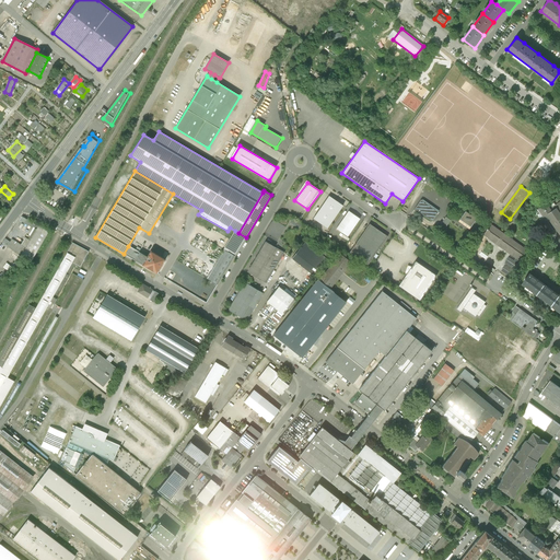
[(343,206),(329,196),(313,219),(327,229),(343,206)]
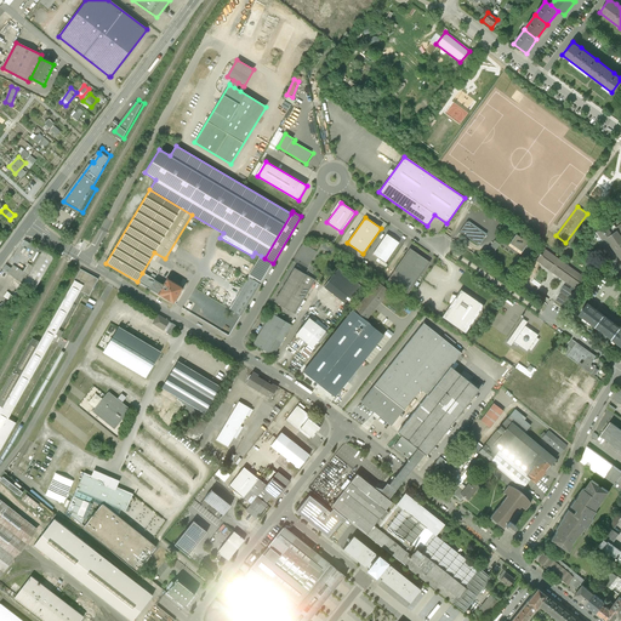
[(467,222),(460,232),(479,245),(486,235),(467,222)]
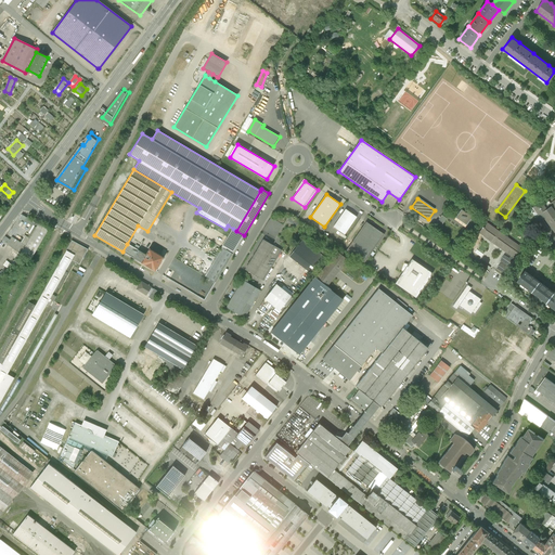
[(554,210),(554,211),(554,210),(554,199),(545,207),(542,202),(534,207),(543,220),(545,218),(554,231),(554,210)]
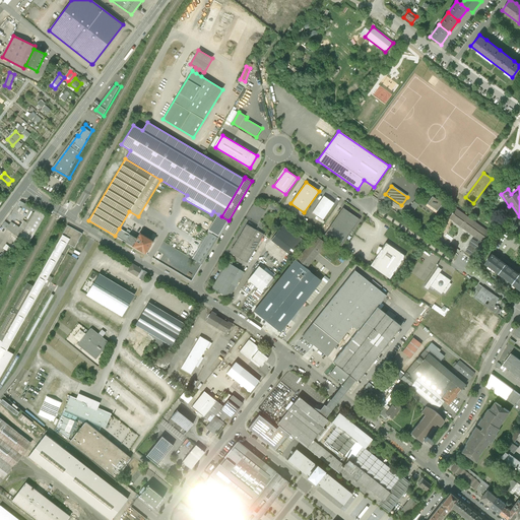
[(432,196),(427,203),(437,211),(442,203),(432,196)]
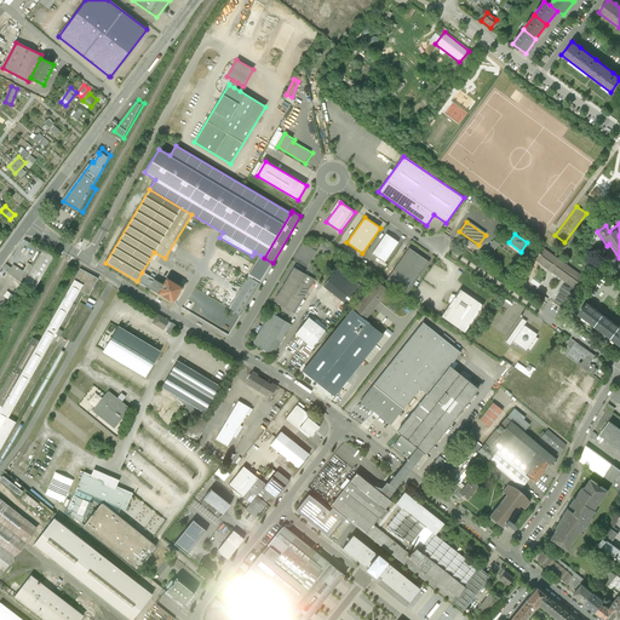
[(386,235),(372,254),(385,263),(399,244),(386,235)]
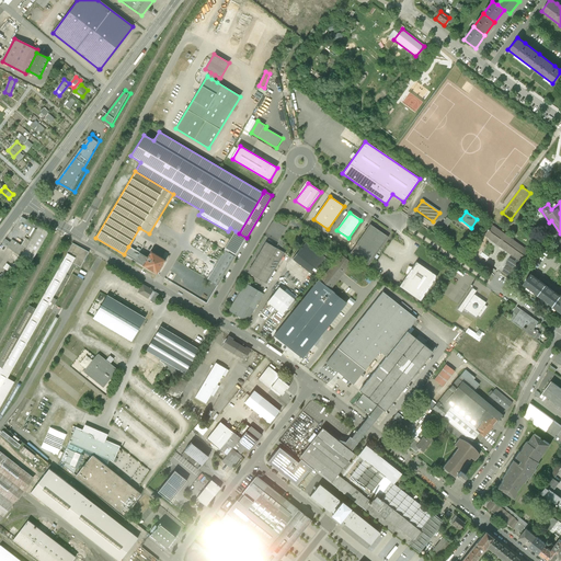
[(21,258),(31,263),(48,232),(22,217),(19,221),(33,229),(29,236),(31,237),(29,240),(25,239),(21,245),(12,240),(10,242),(6,240),(2,243),(8,247),(8,248),(21,256),(21,258)]
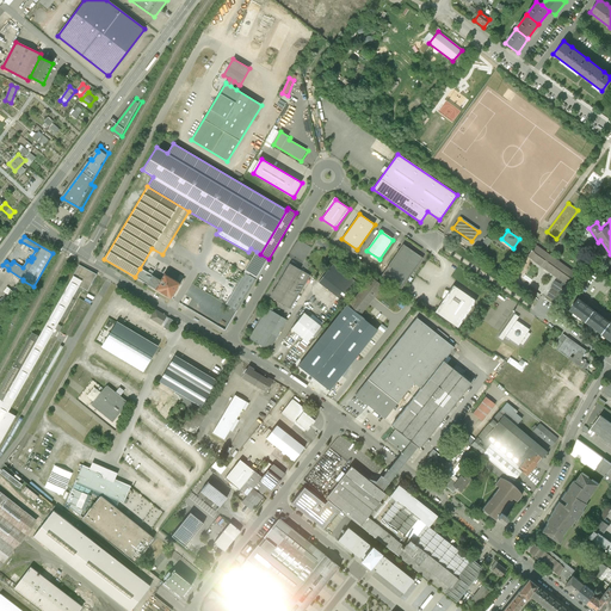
[(488,250),(493,239),(486,236),(482,247),(488,250)]
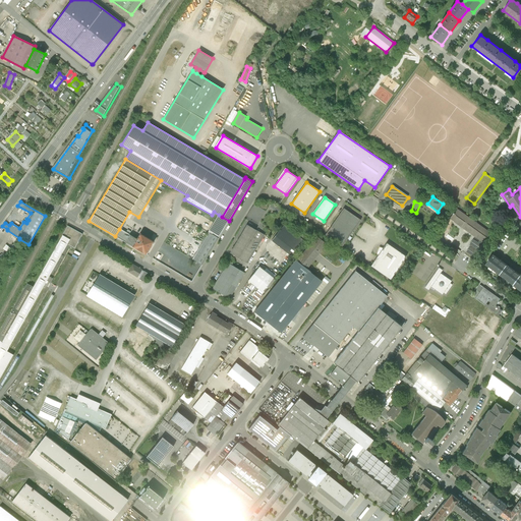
[(271,207),(279,212),(281,209),(273,204),(271,207)]
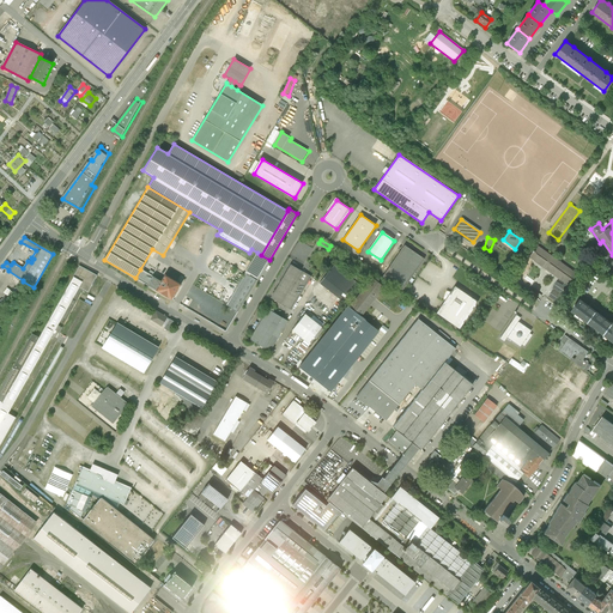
[(424,259),(405,246),(383,275),(402,290),(424,259)]
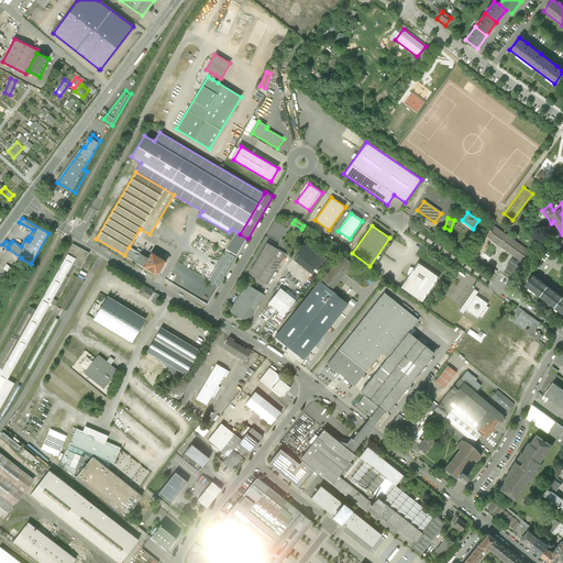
[(489,230),(488,231),(488,232),(486,236),(519,260),(517,262),(511,258),(507,264),(509,265),(504,272),(512,277),(518,271),(517,271),(518,267),(519,268),(527,258),(531,253),(495,225),(490,231),(489,230)]
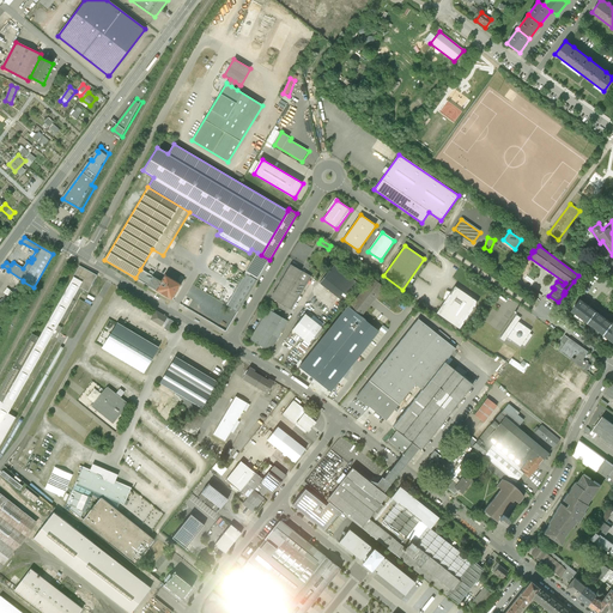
[(237,311),(269,260),(261,255),(258,253),(226,305),(237,311)]
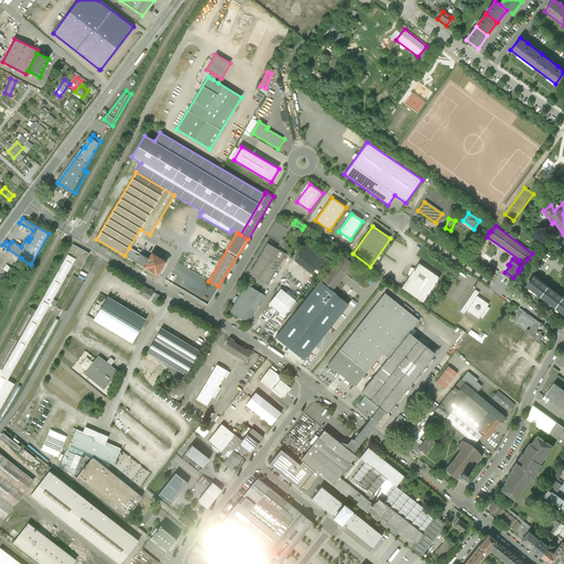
[(268,243),(249,274),(267,284),(284,255),(268,243)]
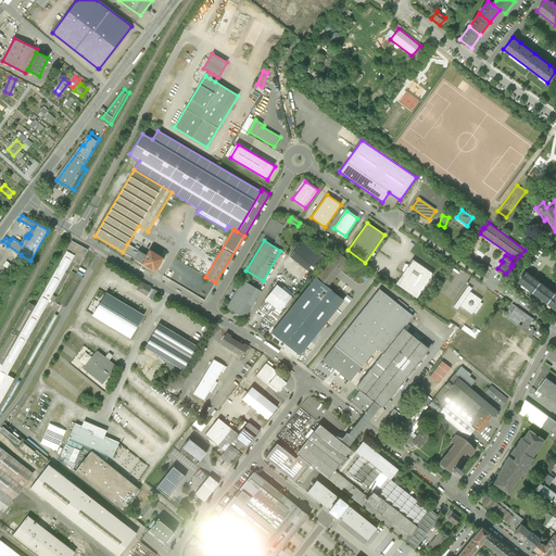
[(304,240),(290,257),(311,274),(324,256),(304,240)]
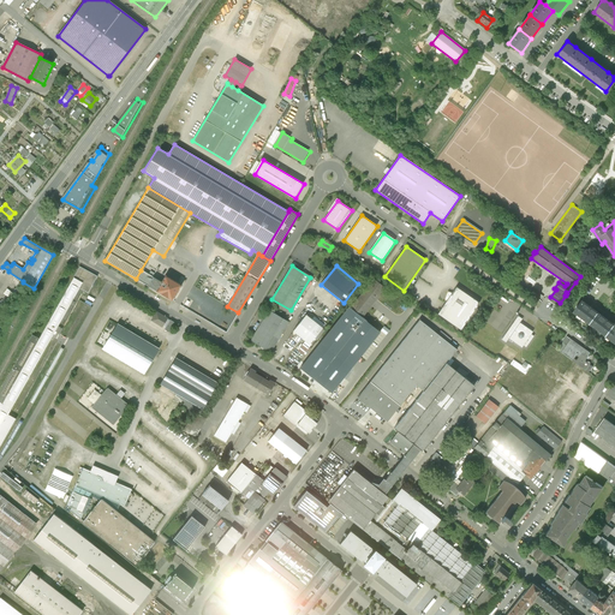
[(33,334),(0,390),(0,447),(16,419),(12,417),(9,415),(55,332),(58,327),(79,288),(88,293),(97,276),(81,267),(40,339),(33,334)]
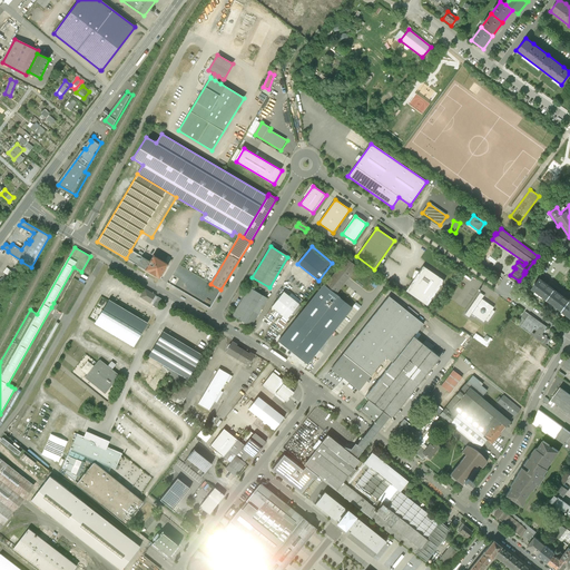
[(126,258),(146,271),(150,263),(130,251),(126,258)]
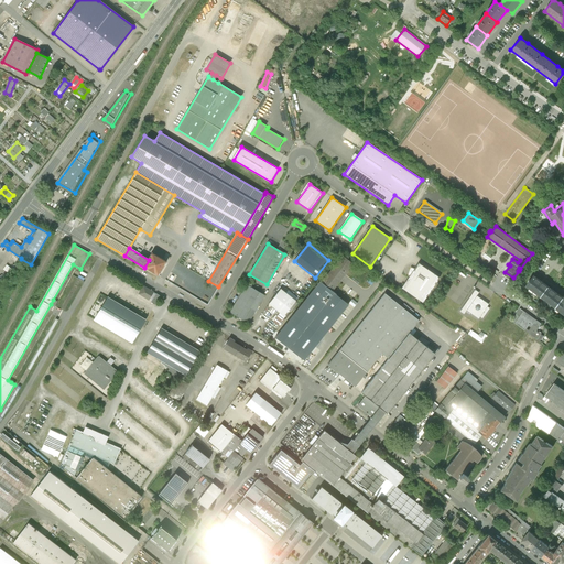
[(152,253),(149,260),(144,268),(158,275),(166,261),(152,253)]
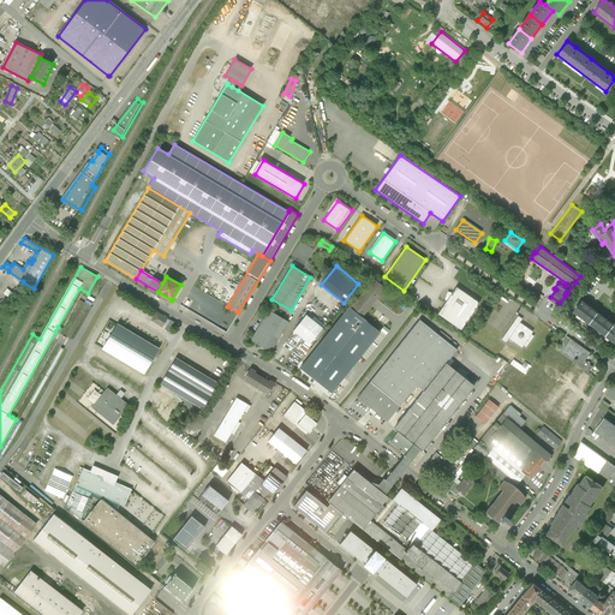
[(374,279),(350,309),(363,318),(386,288),(374,279)]
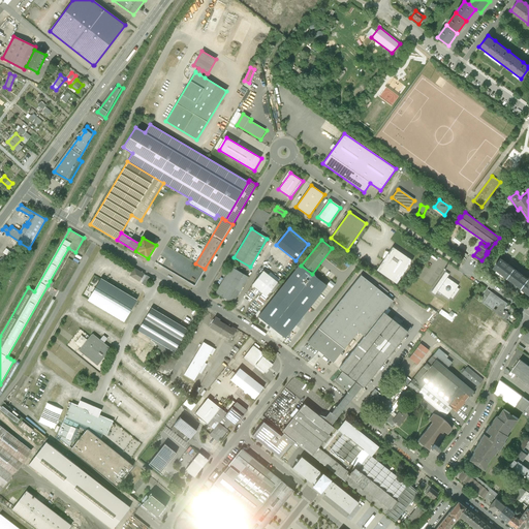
[(412,261),(393,247),(389,253),(387,252),(385,251),(382,259),(384,260),(377,271),(396,284),(412,261)]
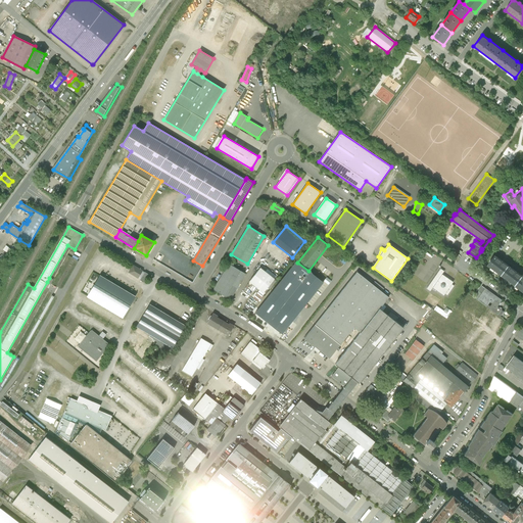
[(3,254),(0,257),(0,263),(3,266),(8,258),(3,254)]
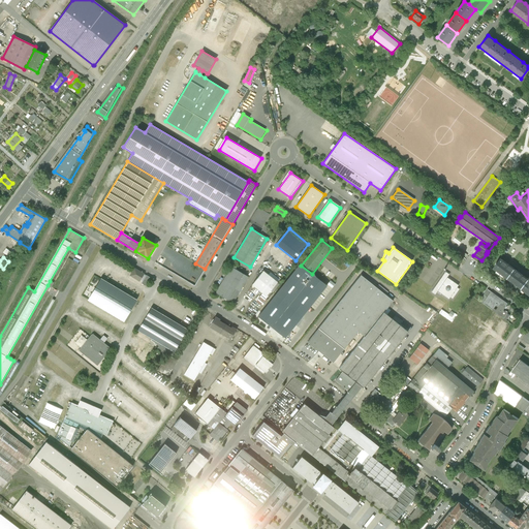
[(521,289),(528,294),(528,278),(528,279),(522,275),(508,265),(501,258),(498,262),(497,262),(496,263),(497,263),(494,269),(522,289),(521,289)]
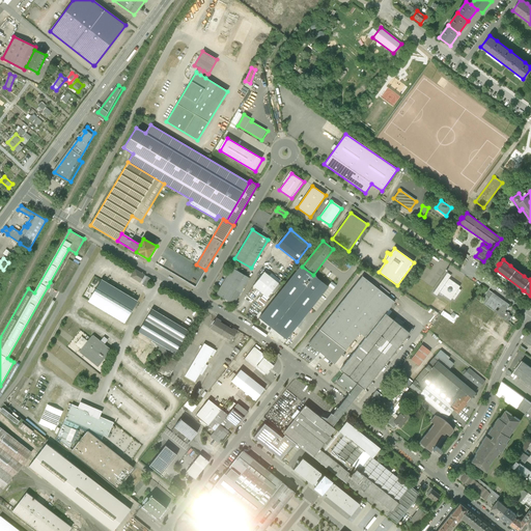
[(303,318),(328,286),(313,275),(302,267),(301,264),(276,297),(303,318)]
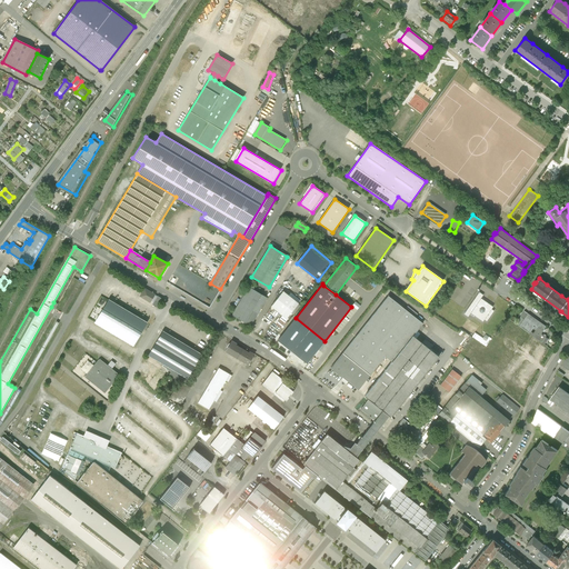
[(268,298),(249,287),(232,316),(251,327),(268,298)]
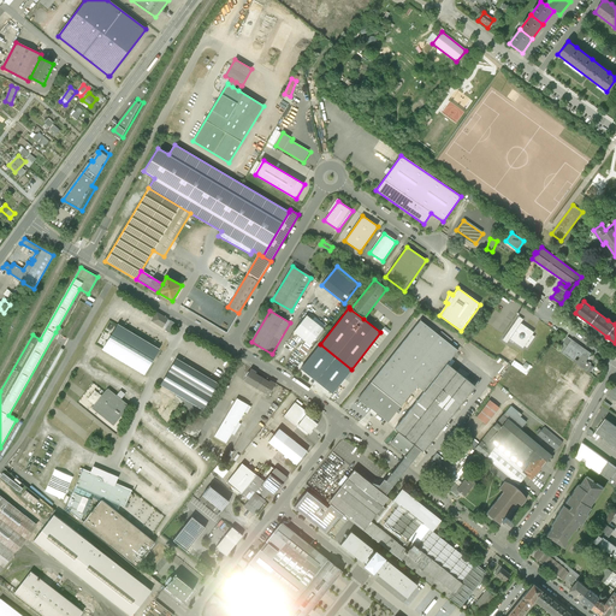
[(167,319),(157,313),(152,321),(163,327),(167,319)]
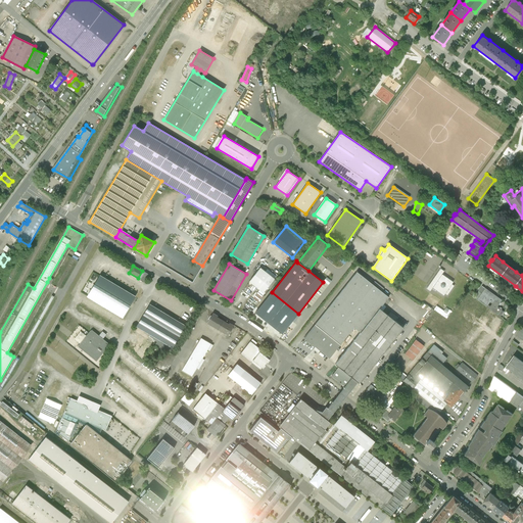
[(260,268),(249,282),(260,291),(264,293),(275,279),(260,268)]
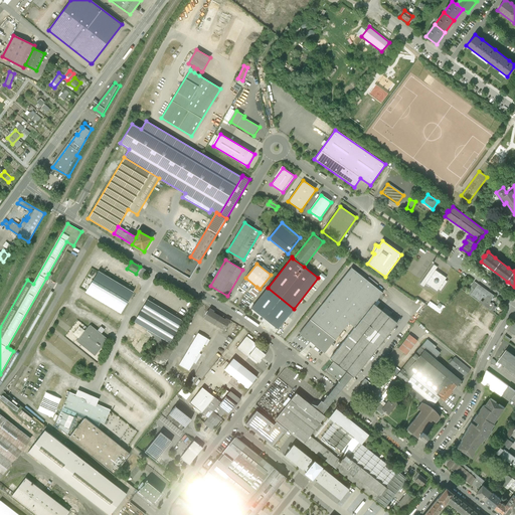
[(438,268),(434,265),(419,285),(423,288),(425,285),(437,292),(439,290),(441,292),(448,282),(446,281),(447,279),(436,271),(438,268)]
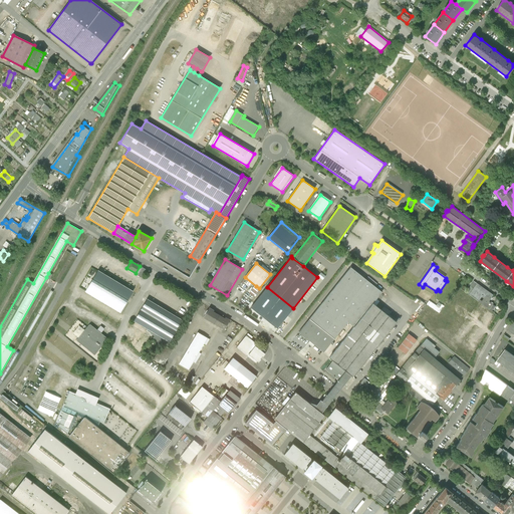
[(143,267),(138,275),(142,277),(146,270),(143,267)]
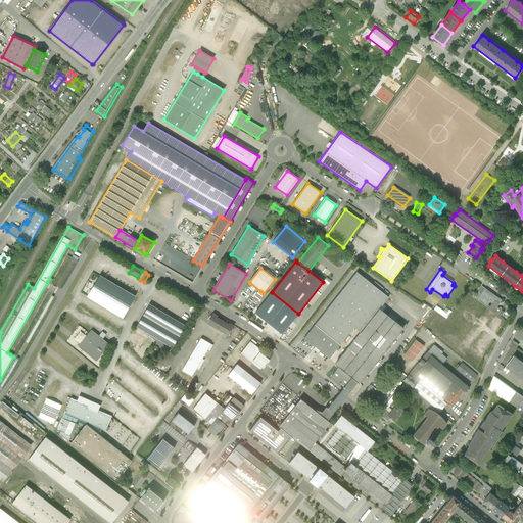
[(355,272),(303,338),(314,346),(312,348),(317,352),(319,350),(329,358),(353,327),(358,330),(360,332),(379,308),(388,297),(355,272)]
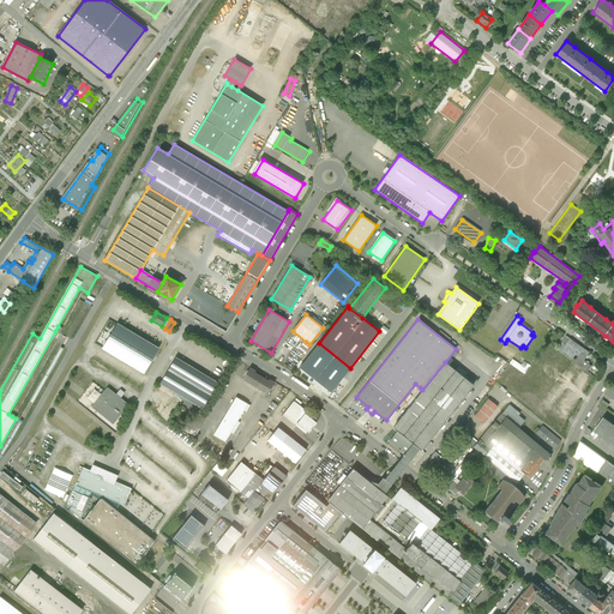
[(118,324),(102,349),(144,374),(160,349),(118,324)]
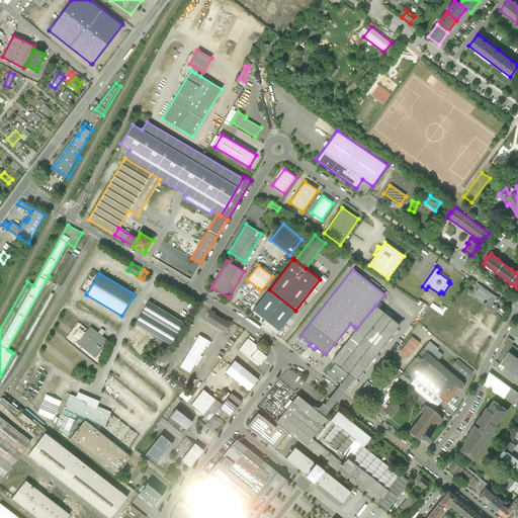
[(478,283),(469,294),(493,313),(497,308),(493,304),(497,297),(478,283)]
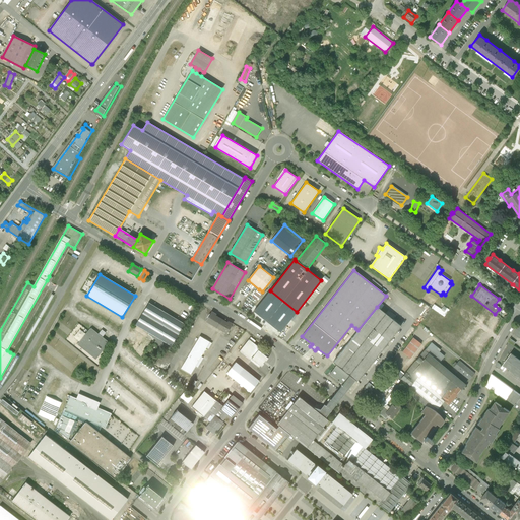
[(256,291),(252,297),(257,302),(262,297),(260,296),(263,293),(262,291),(259,289),(257,293),(256,291)]
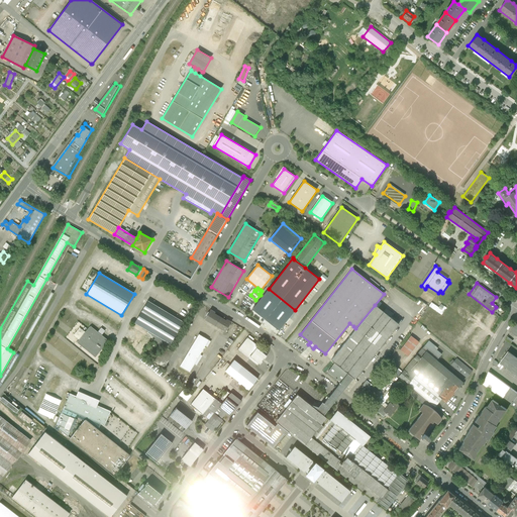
[(148,301),(135,323),(157,336),(171,344),(184,323),(148,301)]
